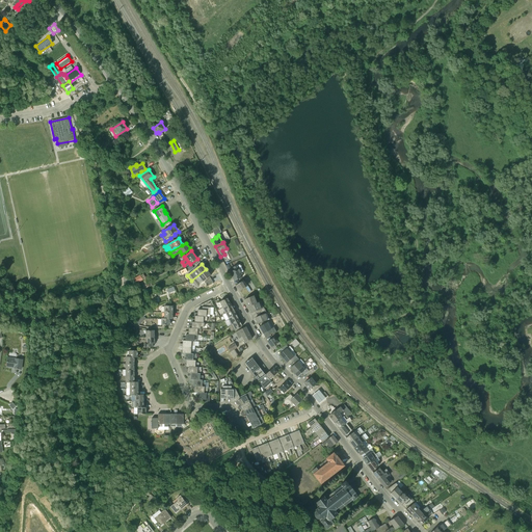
[(235,282),(241,277),(240,275),(242,273),(238,265),(232,268),(234,270),(232,272),(233,275),(232,276),(235,282)]
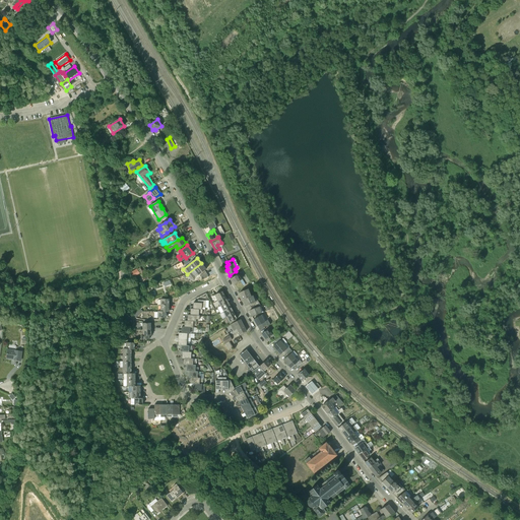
[(201,263),(187,274),(192,280),(206,269),(201,263)]
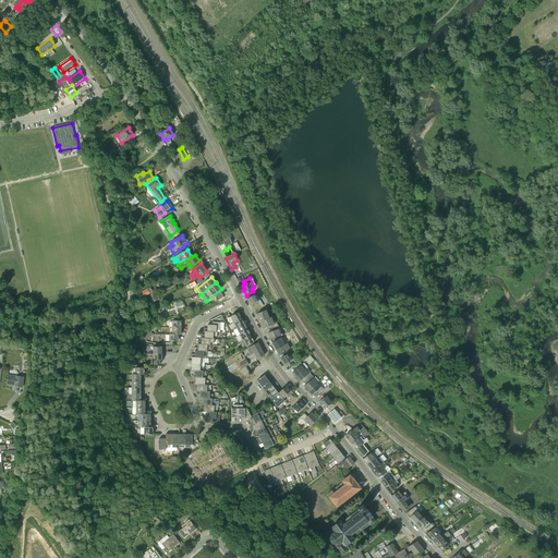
[(149,293),(147,289),(140,293),(143,298),(149,293)]
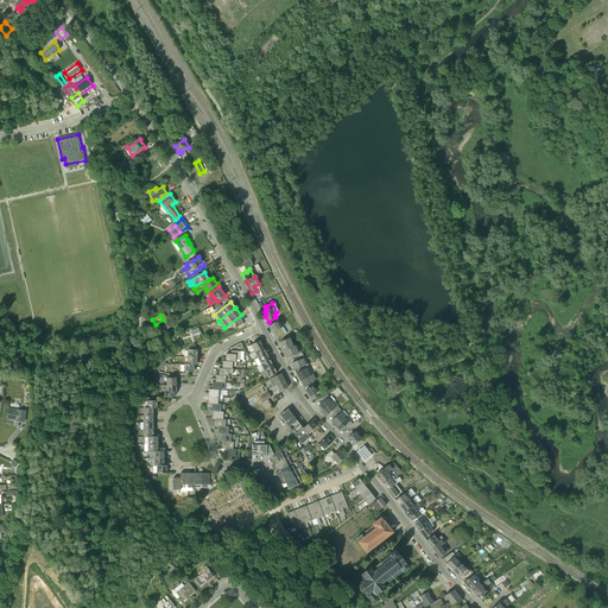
[(273,333),(283,327),(278,321),(270,327),(273,333)]
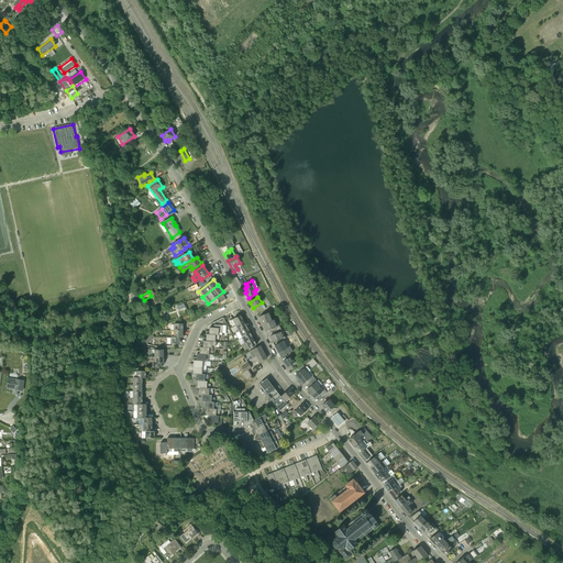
[(148,315),(156,312),(152,305),(145,308),(148,315)]
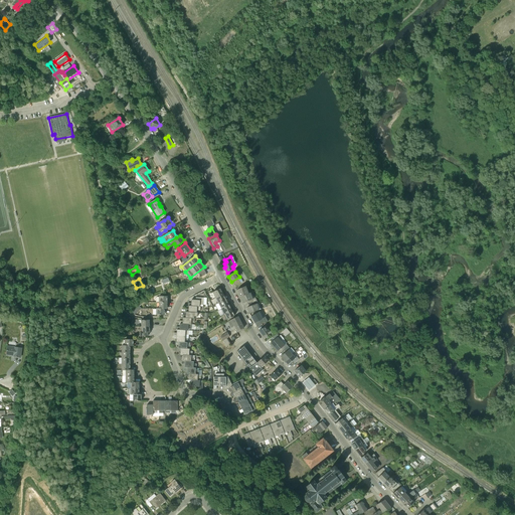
[(240,297),(248,294),(245,287),(237,290),(239,297),(240,297)]
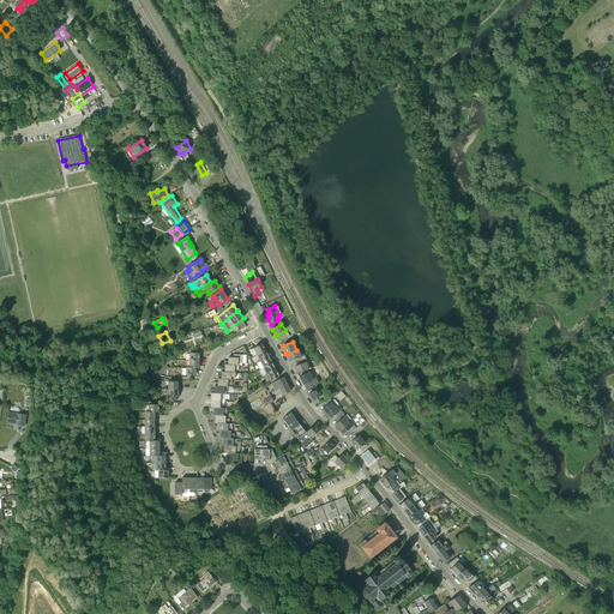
[(254,349),(257,355),(266,350),(263,344),(254,349)]
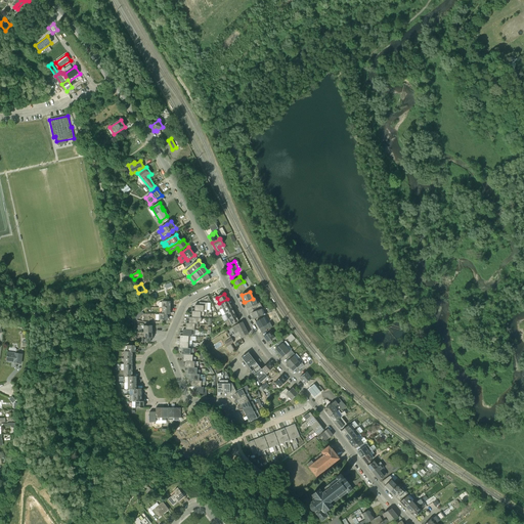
[(255,308),(261,306),(260,303),(257,304),(255,298),(253,299),(245,302),(248,308),(254,305),(255,308)]
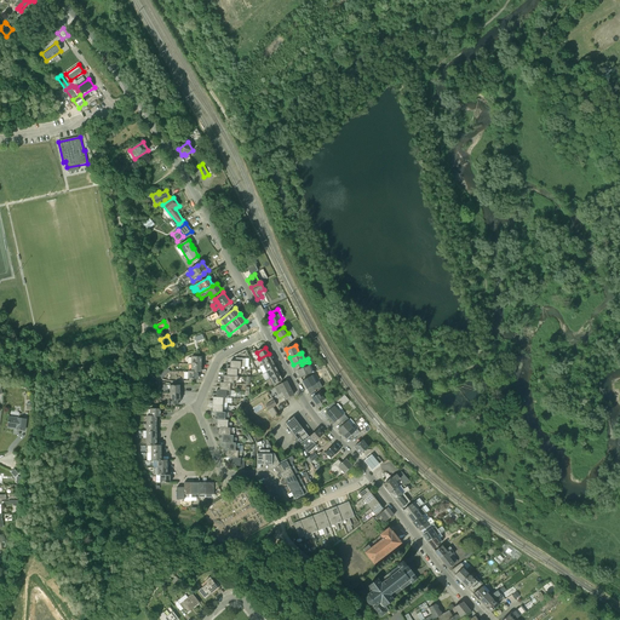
[(259,359),(263,366),(271,361),(269,354),(259,359)]
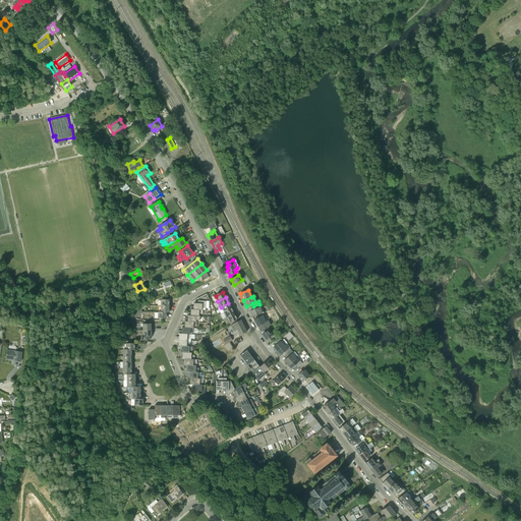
[(193,309),(203,310),(206,310),(206,307),(206,306),(206,301),(197,300),(197,303),(193,303),(193,309)]
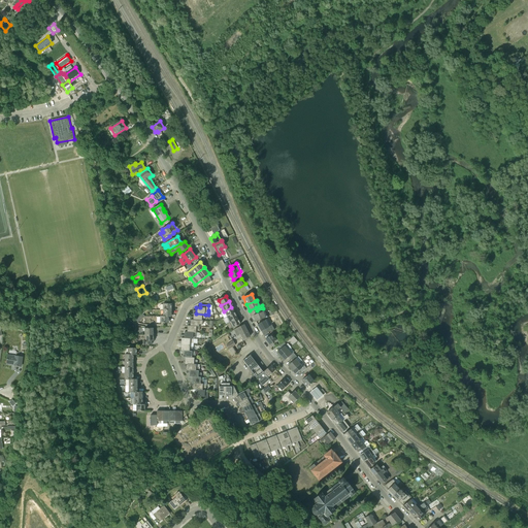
[(224,311),(227,317),(234,312),(231,307),(224,311)]
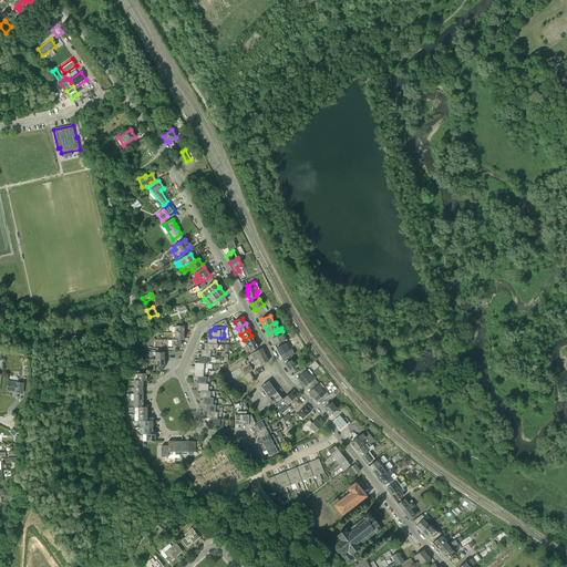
[(275,346),(286,341),(284,336),(285,334),(282,331),(276,333),(278,337),(272,339),(275,346)]
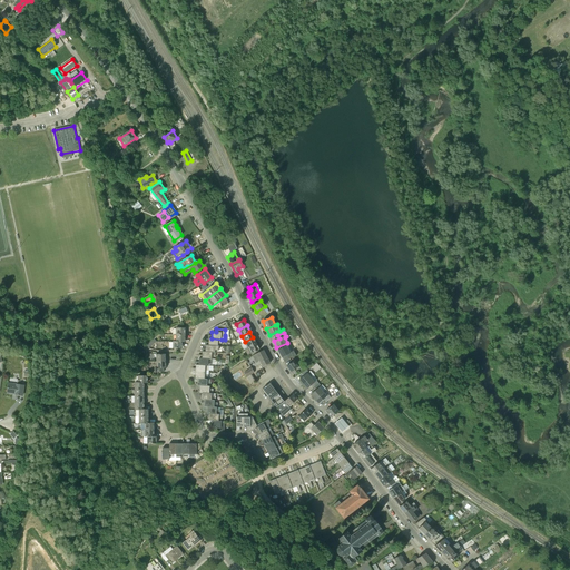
[(245,342),(248,347),(256,343),(253,337),(245,342)]
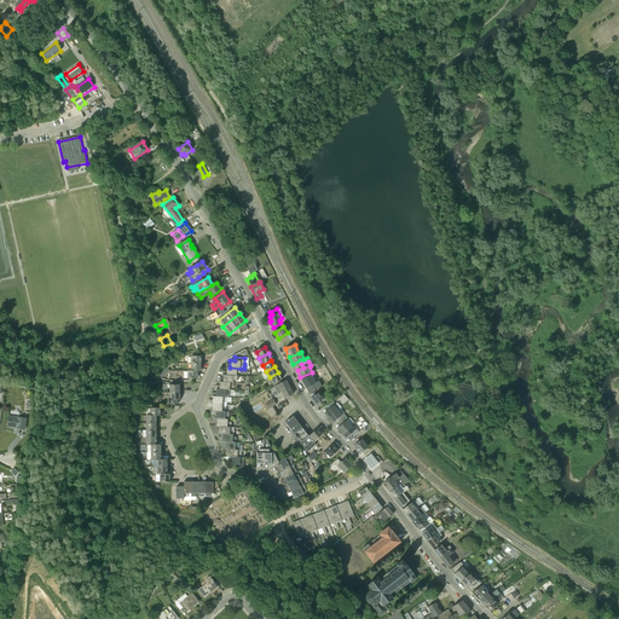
[(167,368),(160,375),(162,379),(169,371),(167,368)]
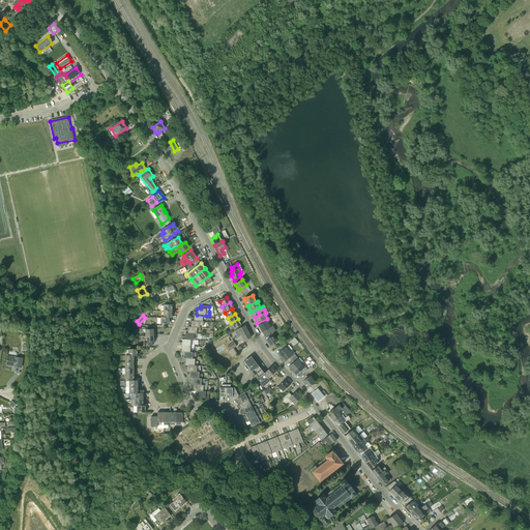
[(231,323),(234,329),(241,325),(238,319),(231,323)]
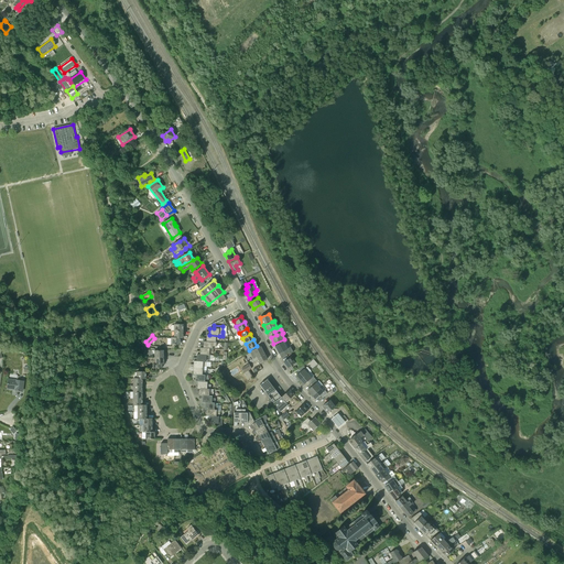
[(285,356),(291,354),(293,351),(290,347),(288,349),(283,342),(275,347),(279,354),(283,351),(285,356)]
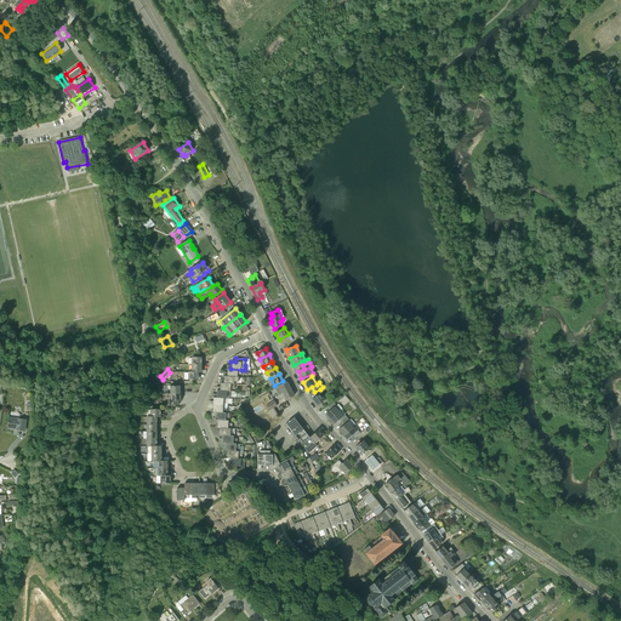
[(283,393),(286,400),(294,397),(286,382),(274,388),(279,396),(283,393)]
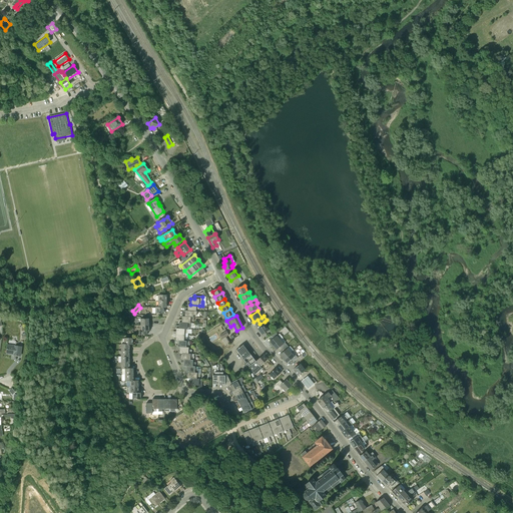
[(147,335),(147,332),(149,331),(149,325),(141,326),(141,331),(139,331),(139,335),(147,335)]
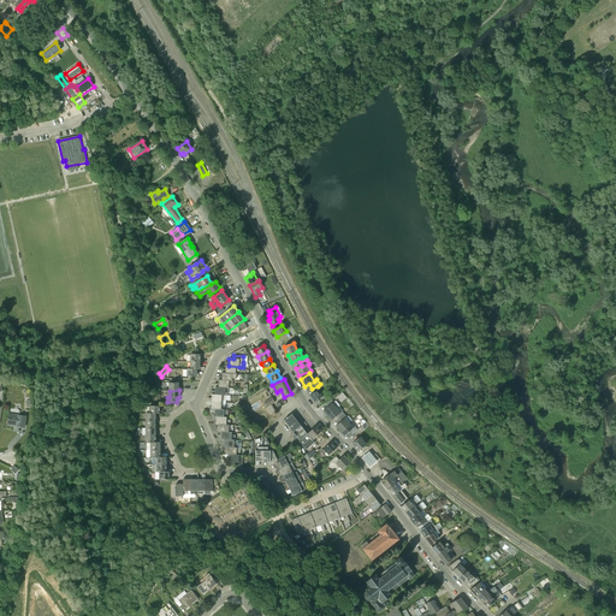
[(315,402),(323,397),(318,390),(311,396),(315,402)]
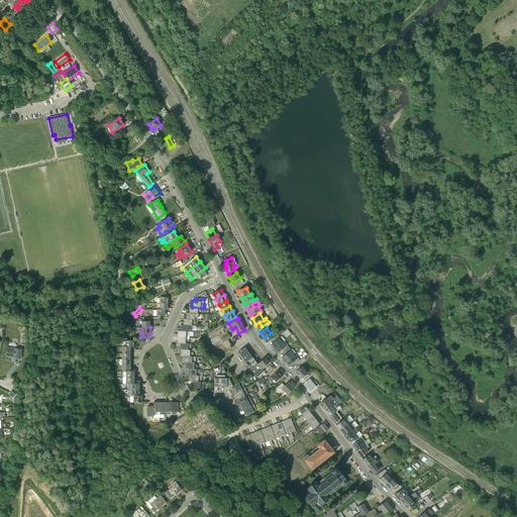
[(272,346),(275,349),(282,342),(279,338),(280,337),(278,334),(273,338),(276,341),(272,344),(273,346),(272,346)]
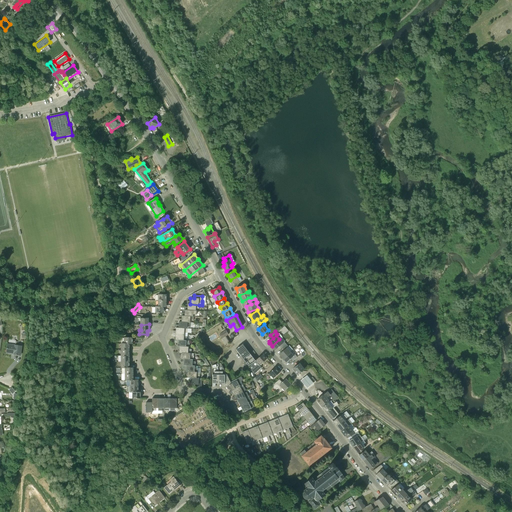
[(280,346),(282,348),(286,344),(284,342),(283,343),(279,339),(272,346),(274,348),(275,348),(276,349),(280,346)]
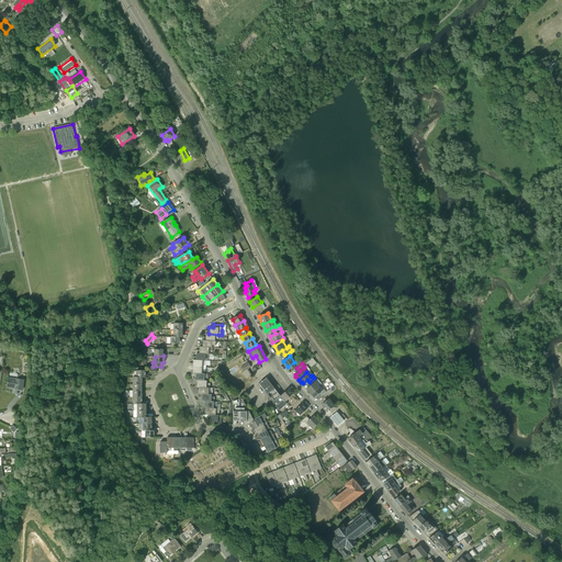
[(17,379),(9,378),(7,388),(15,389),(15,390),(22,390),(23,380),(17,379)]
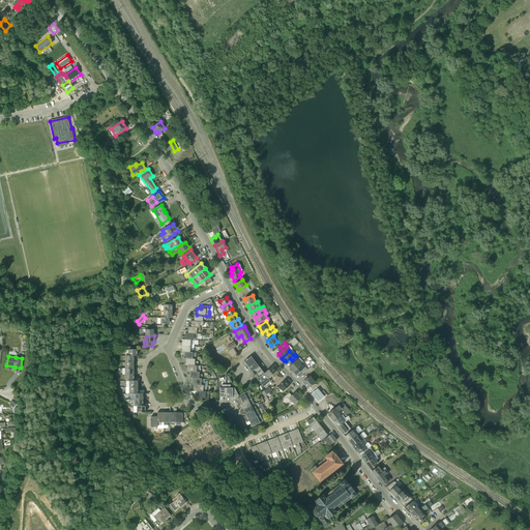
[(262,376),(264,374),(252,356),(244,361),(255,376),(252,378),(255,381),(262,376)]
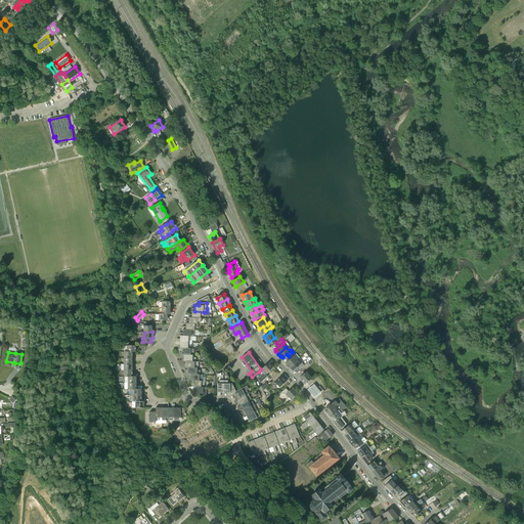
[(287,364),(289,366),(297,360),(293,356),(295,355),(293,352),(289,356),(290,359),(287,362),(288,363),(287,364)]
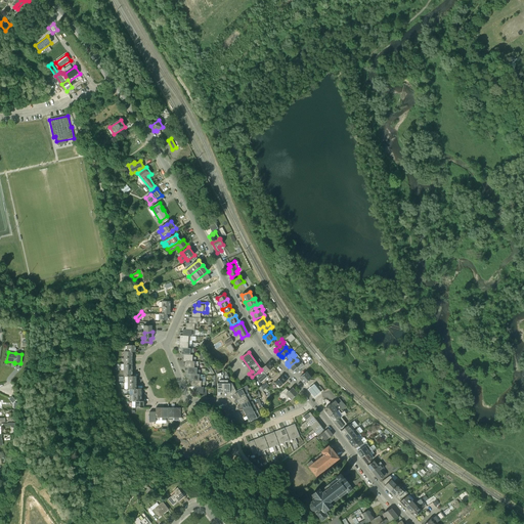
[(297,360),(289,366),(292,369),(293,368),(294,370),(298,367),(299,369),(304,365),(302,363),(300,364),(297,360)]
